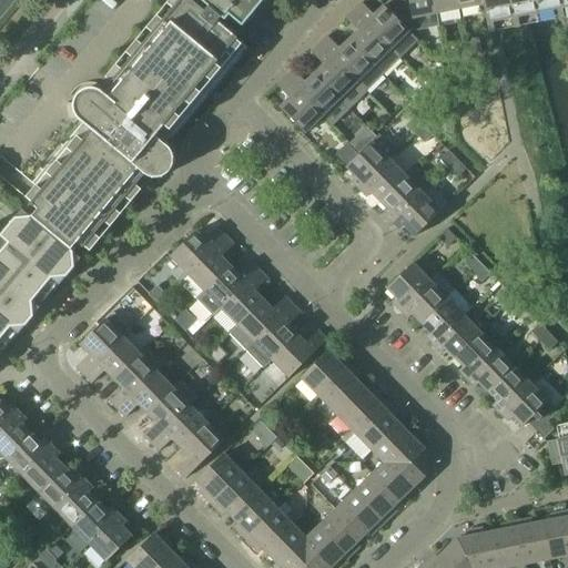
[(216,22),(220,18),(208,8),(204,11),(190,0),(179,0),(172,9),(102,92),(100,91),(98,90),(95,89),(92,89),(90,89),(88,89),(84,90),(82,91),(80,92),(78,94),(77,97),(75,99),(74,101),(73,103),(73,105),(73,108),(73,111),(74,113),(75,115),(77,118),(78,119),(80,121),(91,130),(41,191),(30,204),(37,210),(31,217),(71,251),(77,243),(83,249),(142,178),(144,174),(146,176),(148,178),(150,178),(153,179),(156,179),(159,178),(161,178),(163,176),(165,175),(168,173),(169,172),(171,170),(172,168),(173,165),(173,163),(173,160),(173,158),(172,155),(171,153),(170,151),(169,149),(166,146),(155,137),(236,39),(235,37),(239,33),(231,27),(227,30),(216,22)]
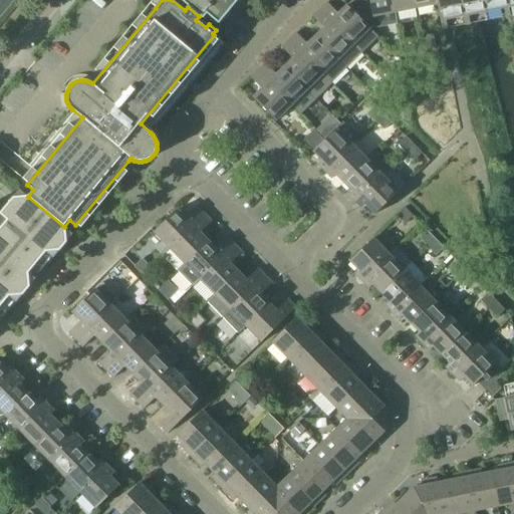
[(180,0),(188,7),(199,16),(203,19),(207,14),(219,24),(238,0),(180,0)]
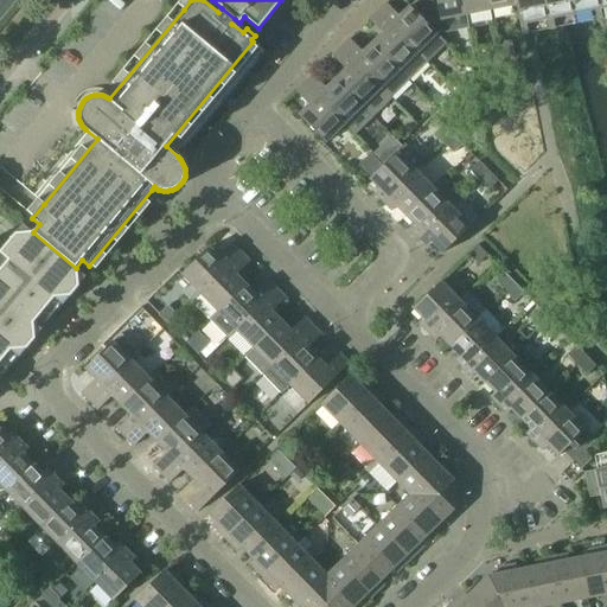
[(416,0),(410,6),(419,14),(432,29),(440,19),(468,14),(465,0),(416,0)]
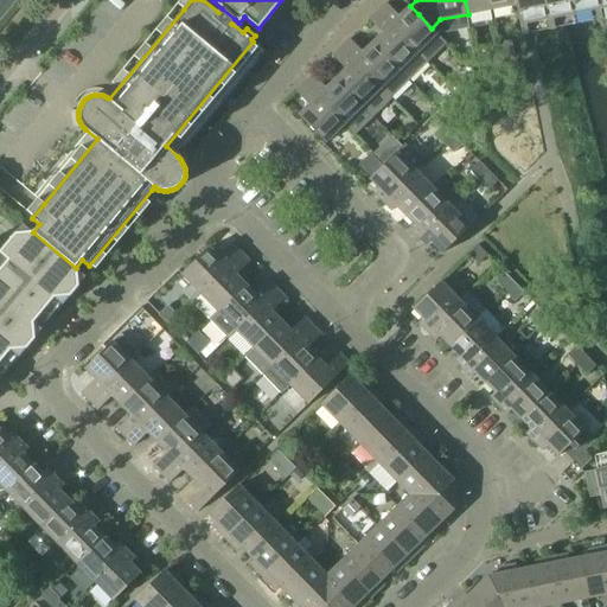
[(465,0),(468,14),(492,10),(490,0),(465,0)]
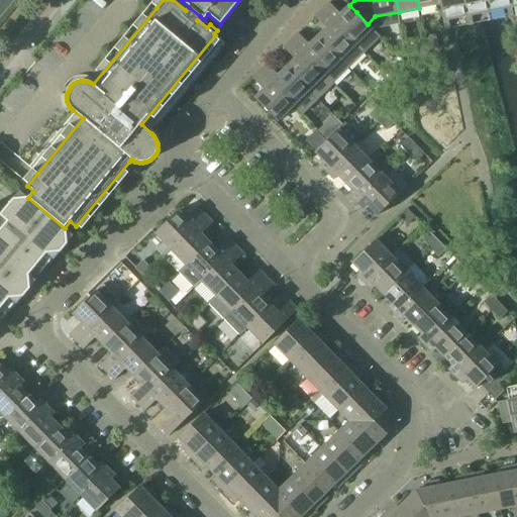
[(516,14),(516,0),(439,0),(441,3),(439,4),(444,29),(453,27),(516,14)]
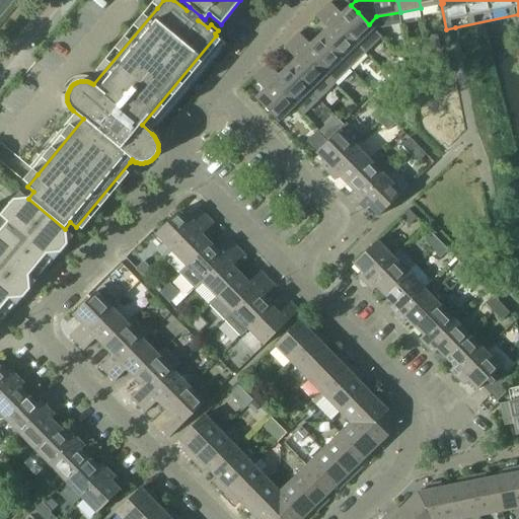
[(382,38),(373,28),(374,28),(369,24),(358,12),(351,5),(342,14),(330,2),(323,9),(366,53),(382,38)]
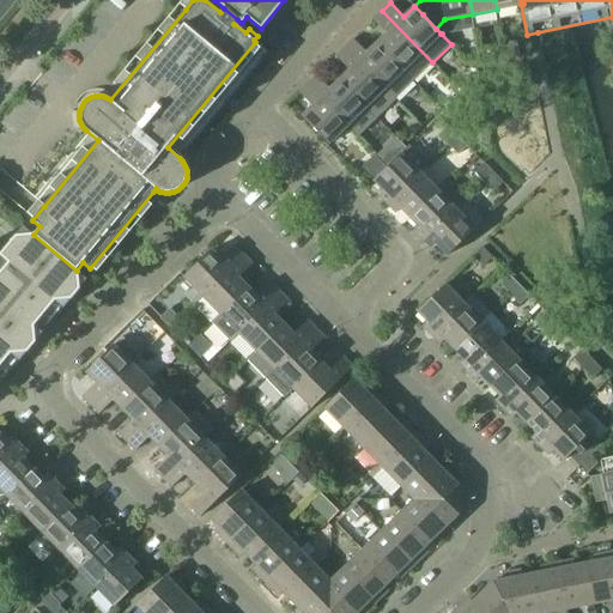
[(377,43),(414,80),(432,62),(382,11),(374,20),(387,34),(377,43)]
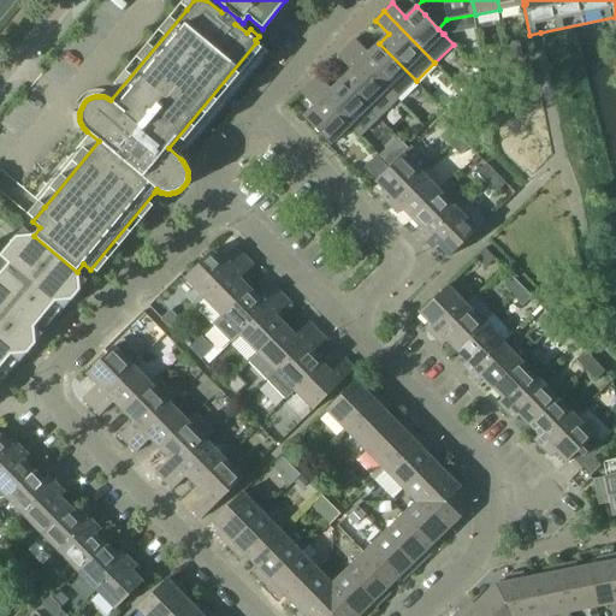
[(397,100),(416,81),(379,43),(368,53),(355,40),(347,47),(388,89),(386,89),(397,100)]
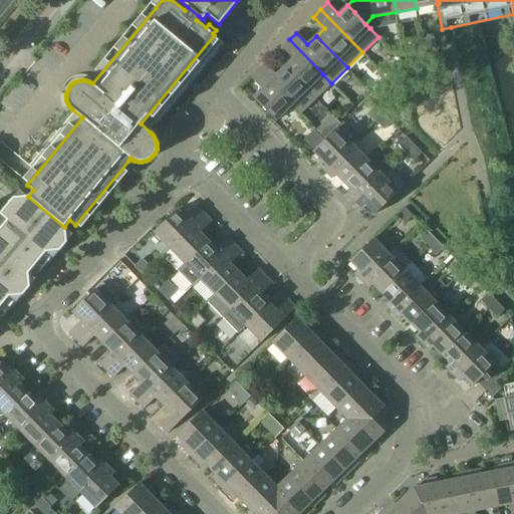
[(434,37),(423,39),(425,49),(436,47),(434,37)]
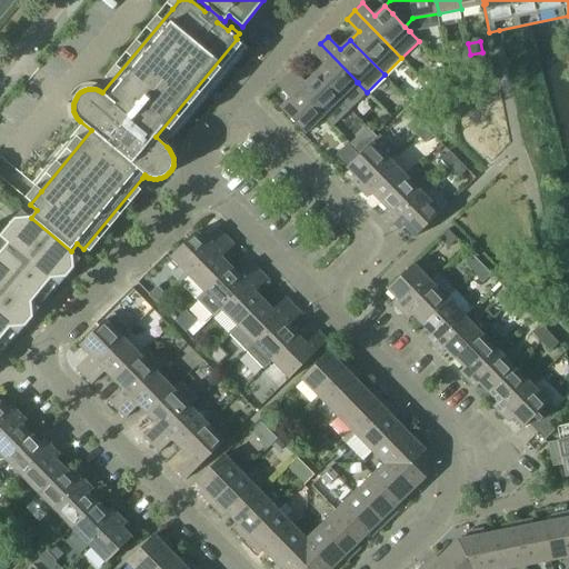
[(358,82),(320,43),(312,52),(325,65),(316,73),(340,99),(357,82),(358,82)]
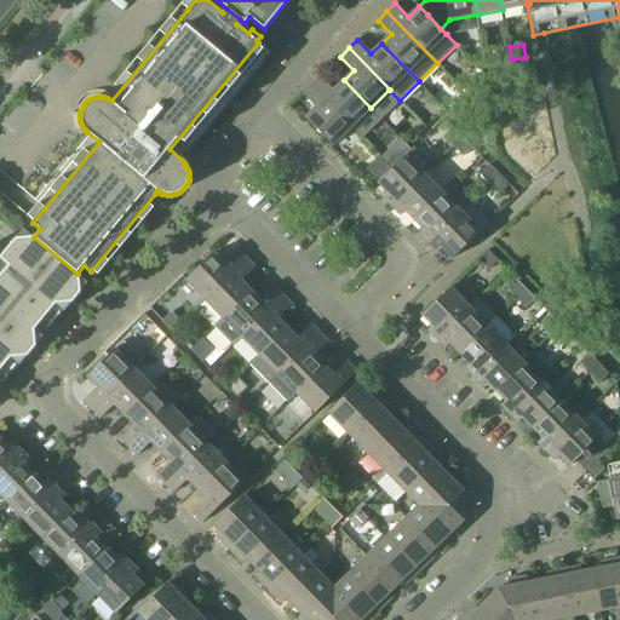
[(498,62),(512,59),(510,47),(495,50),(498,62)]
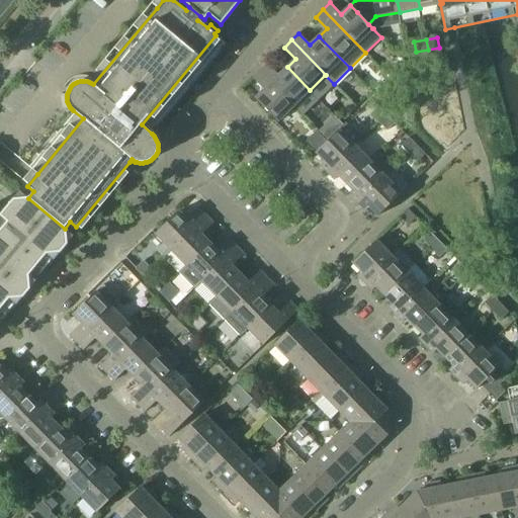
[(310,90),(287,67),(278,75),(267,64),(260,71),(294,105),(310,90)]
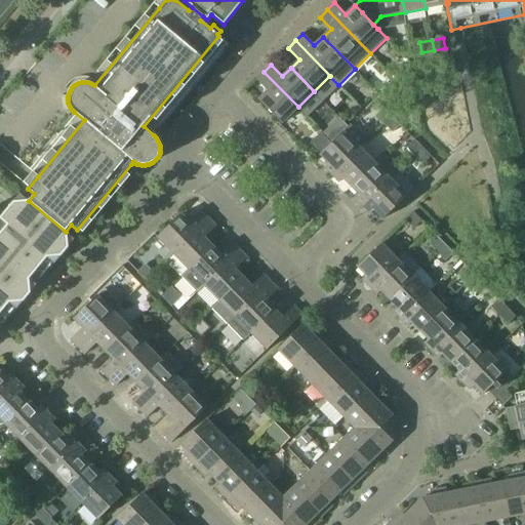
[(298,107),(264,72),(256,79),(268,90),(258,99),(282,123),(298,107)]
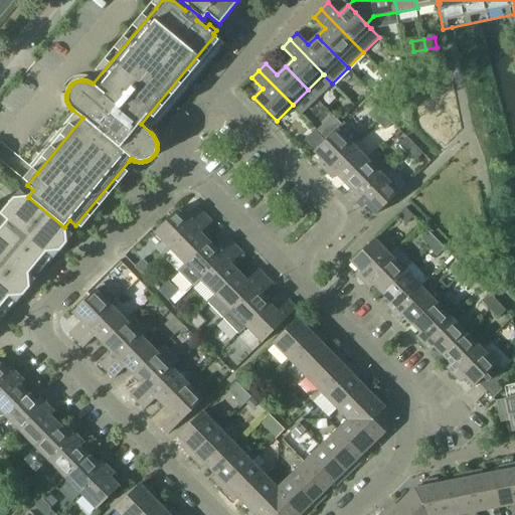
[(368,114),(376,121),(384,114),(376,106),(368,114)]
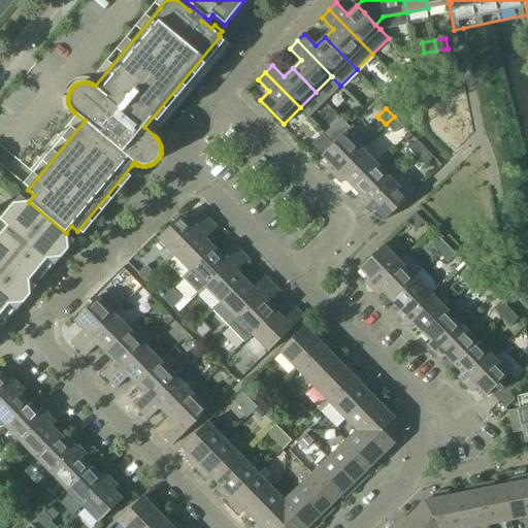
[(395,133),(402,126),(394,117),(386,124),(395,133)]
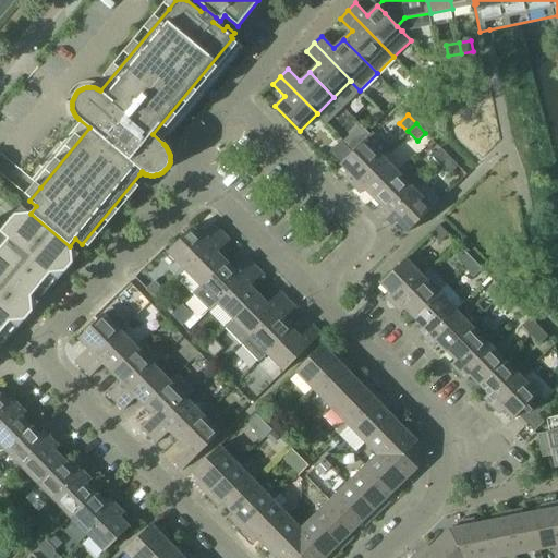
[(353,185),(381,157),(383,157),(390,150),(373,132),(365,140),(340,164),(349,173),(346,178),(353,185)]
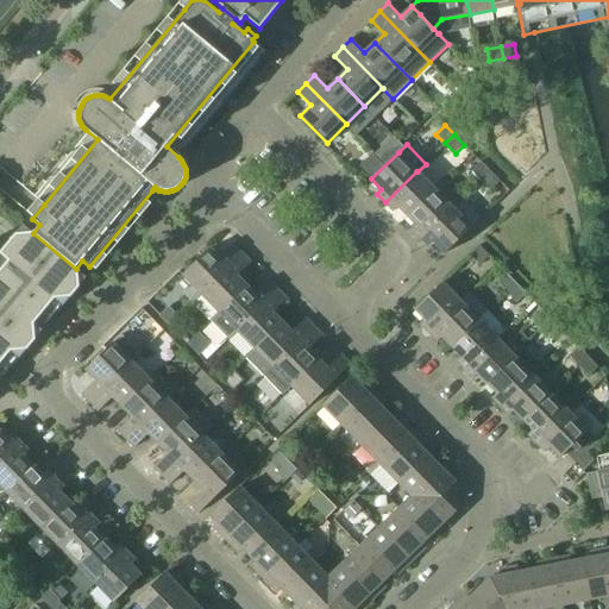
[(360,165),(371,177),(383,165),(372,154),(360,165)]
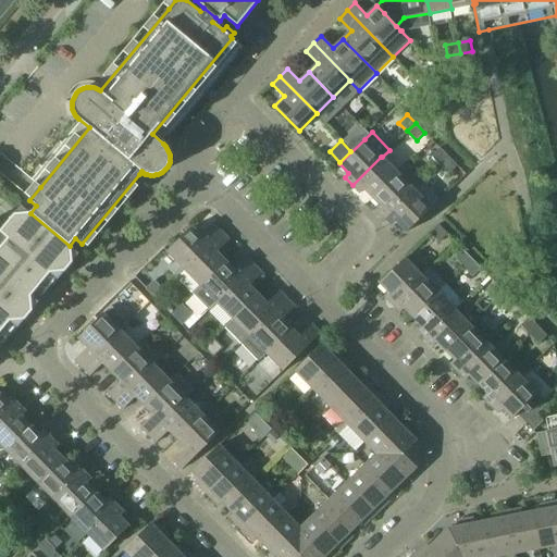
[(432,156),(441,164),(448,157),(440,148),(432,156)]
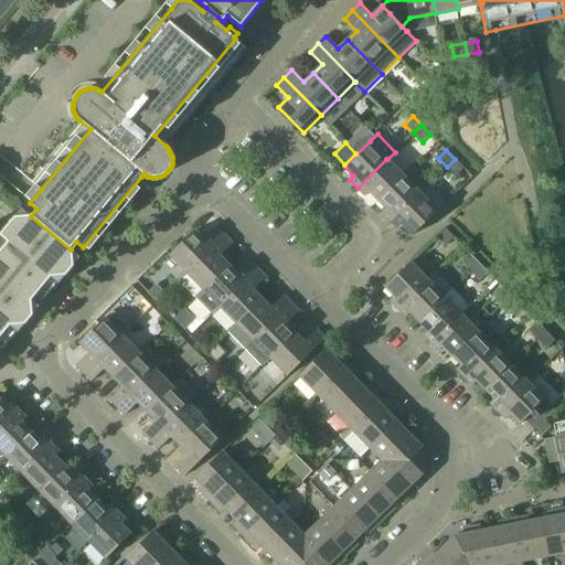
[(404,176),(387,159),(386,159),(358,188),(365,195),(370,192),(377,201),(404,176)]
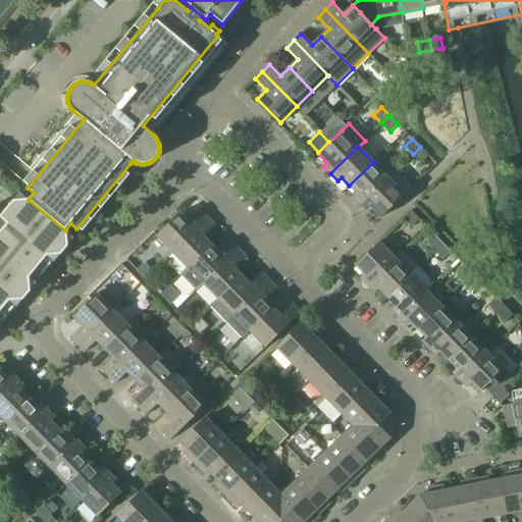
[(421,163),(428,155),(420,147),(413,154),(421,163)]
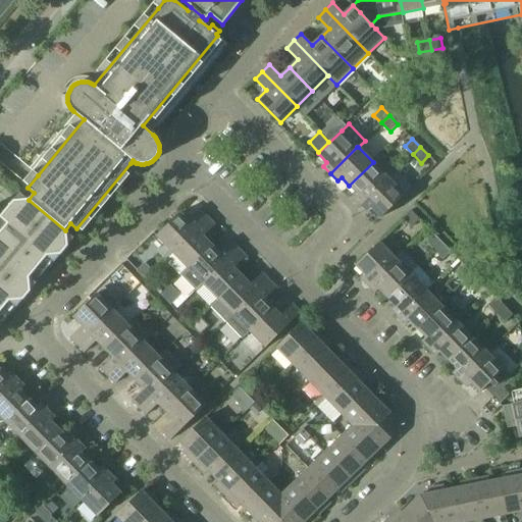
[(354,198),(361,205),(388,178),(396,171),(379,155),(373,162),(349,186),(357,194),(354,198)]
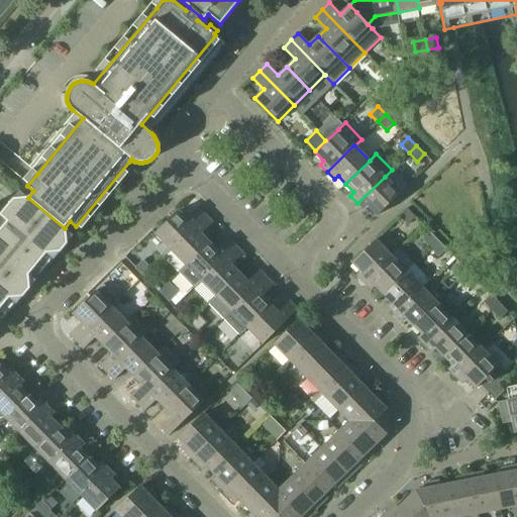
[(385,177),(357,203),(365,210),(369,207),(377,215),(408,186),(392,170),(385,177)]
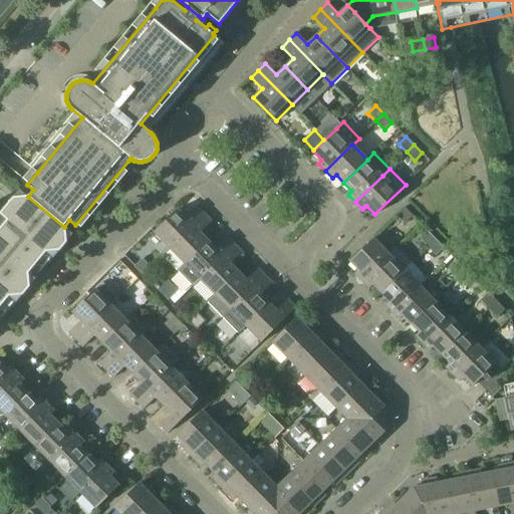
[(0,322),(73,234),(64,227),(28,197),(20,190),(0,213),(0,212),(0,322)]
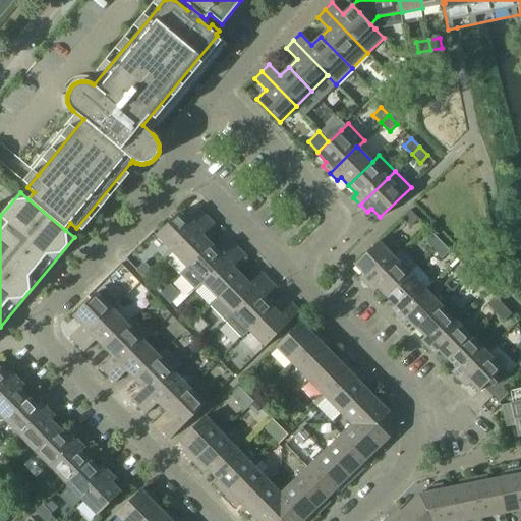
[(156,235),(171,250),(207,217),(199,210),(188,221),(179,212),(156,235)]
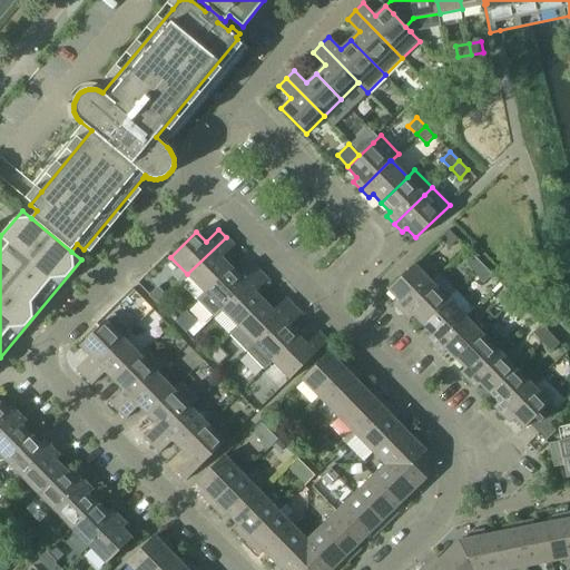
[(450,247),(458,239),(449,231),(441,238),(450,247)]
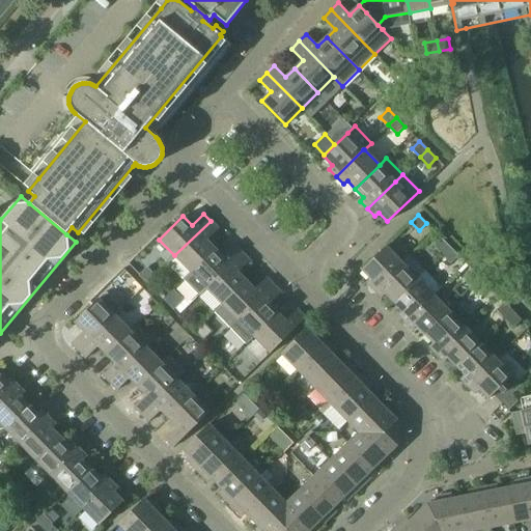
[(174,255),(191,272),(215,248),(206,241),(219,229),(211,221),(174,255)]
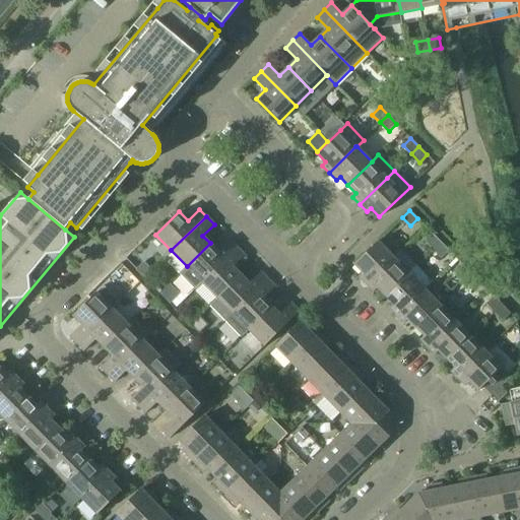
[(426,241),(433,249),(441,242),(433,234),(426,241)]
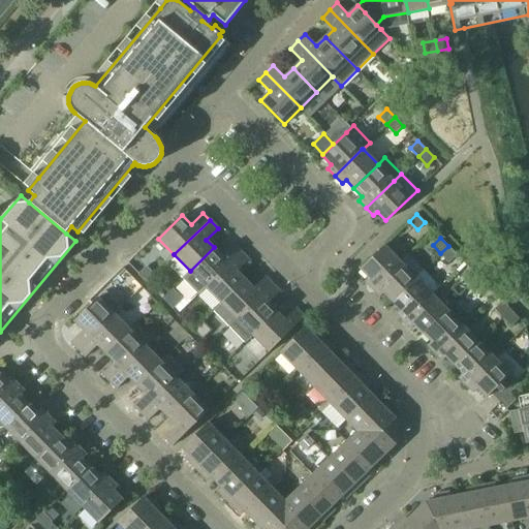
[(222,256),(214,247),(190,271),(190,272),(183,279),(198,294),(206,287),(242,253),(235,245),(222,256)]
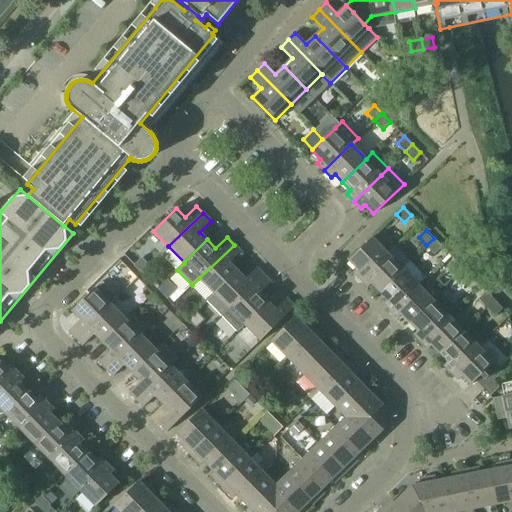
[(360,279),(387,253),(372,237),(349,260),(357,269),(353,273),(360,279)]
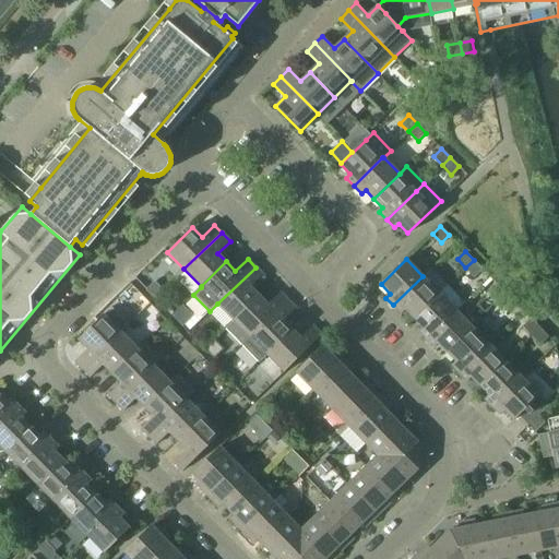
[(483,269),(474,260),(465,268),(475,277),(483,269)]
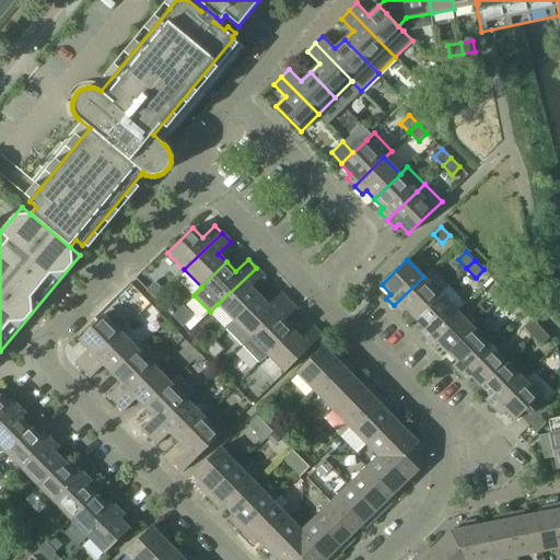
[(218,304),(234,322),(240,316),(259,296),(252,288),(264,276),(256,268),(218,304)]
